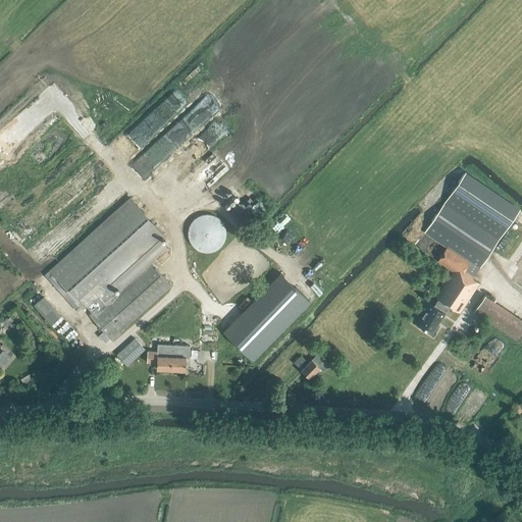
[(200,136),(169,163),(179,174),(210,147),(200,136)]
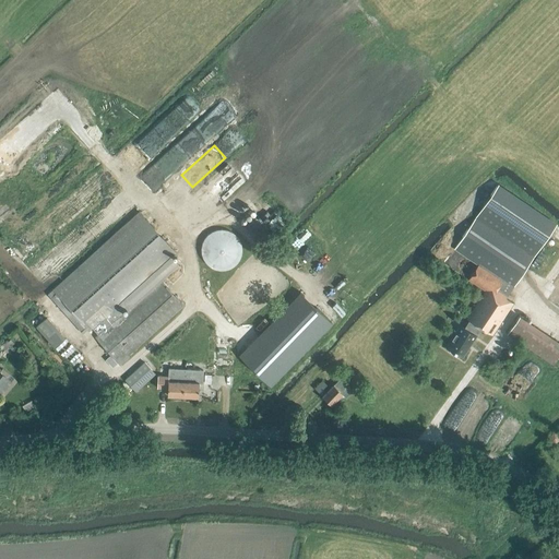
[(498,187),(455,248),(478,264),(468,280),(486,292),(466,319),(470,321),(464,329),(460,325),(454,333),(453,332),(450,337),(451,339),(447,346),(462,356),(475,336),(476,337),(482,329),(491,335),(513,304),(506,299),(556,225),(498,187)]
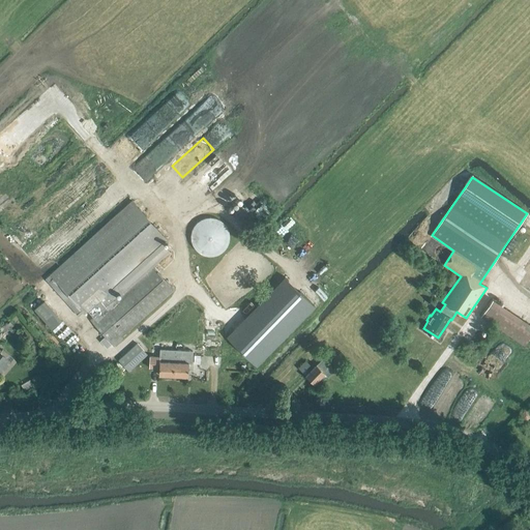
[(117,298),(110,290),(167,240),(131,201),(50,275),(85,314),(87,312),(94,319),(91,321),(114,346),(122,339),(121,336),(173,290),(152,266),(117,298)]
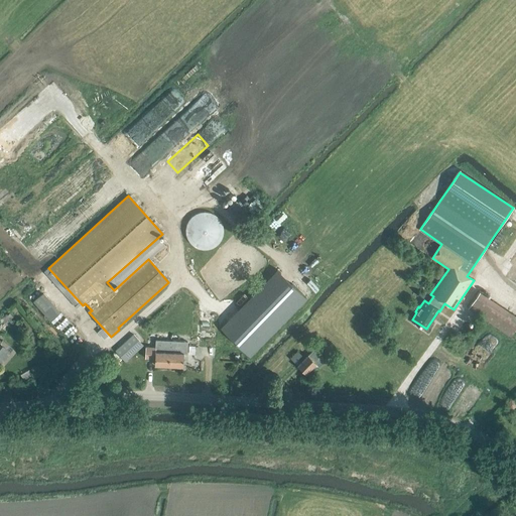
[(206,250),(211,249),(216,246),(219,243),(222,239),(223,234),(223,229),(222,224),(219,219),(216,216),(211,213),(206,212),(201,213),(196,214),(191,217),(188,221),(186,226),(185,231),(186,236),(188,241),(191,245),(196,248),(201,249),(206,250)]
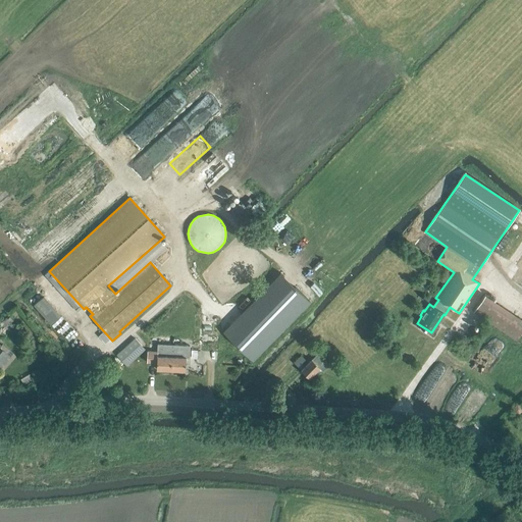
[(223,332),(252,360),(310,301),(281,273),(223,332)]
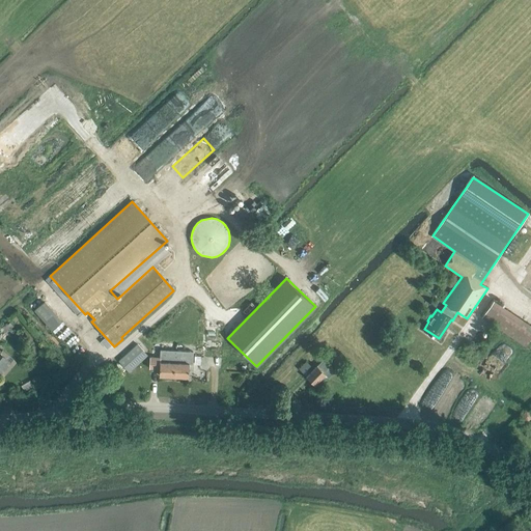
[(497,328),(508,310),(493,300),(481,318),(497,328)]
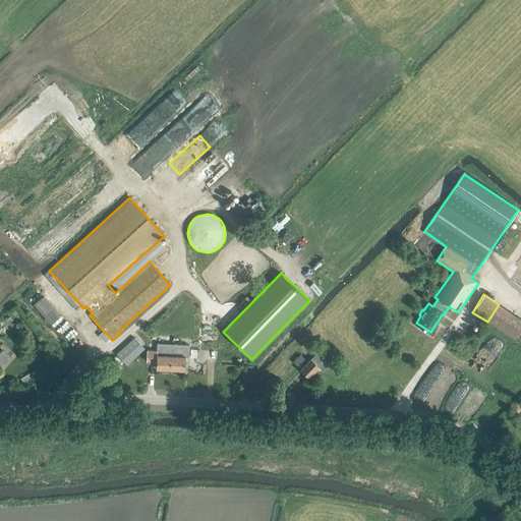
[(34,304),(51,324),(59,316),(42,297),(34,304)]
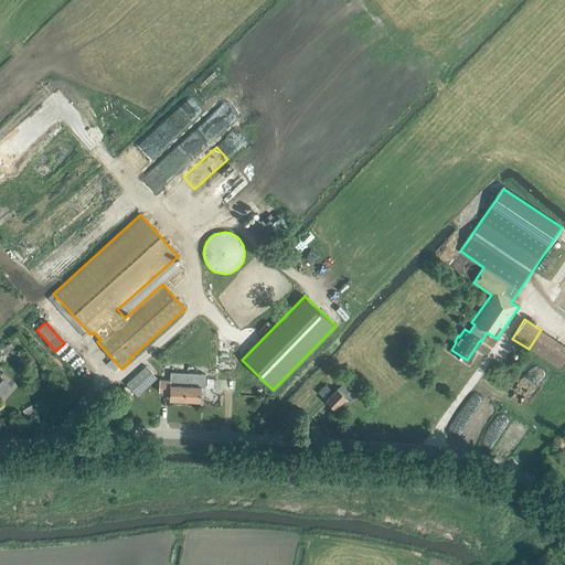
[(564,347),(541,330),(529,349),(558,370),(564,359),(564,347)]
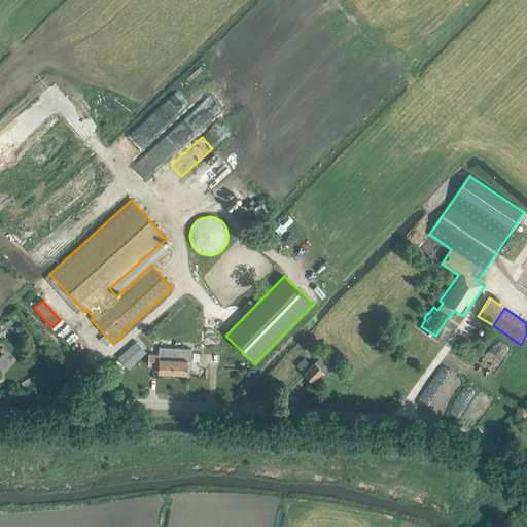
[(172,374),(174,348),(159,348),(159,355),(148,354),(148,365),(157,366),(157,373),(172,374)]
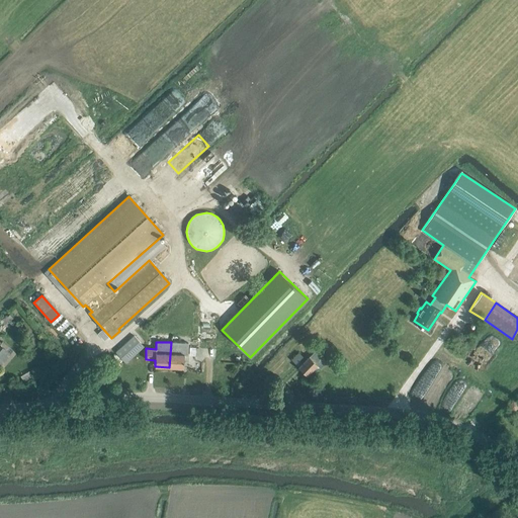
[(171,342),(169,367),(183,367),(184,355),(187,355),(188,343),(171,342)]
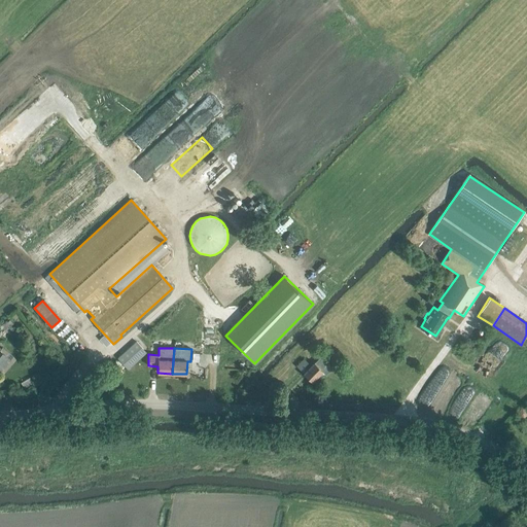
[(332,366),(325,359),(321,356),(314,362),(304,374),(312,382),(322,371),(326,375),(332,366)]
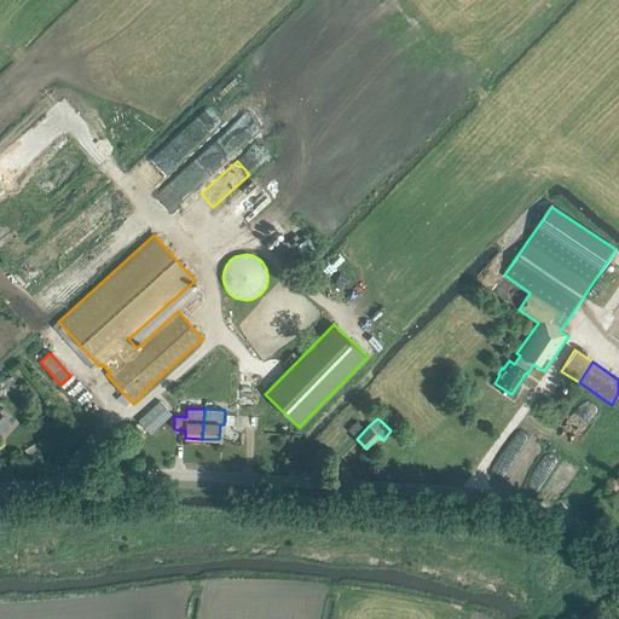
[(357,421),(348,429),(354,435),(363,427),(357,421)]
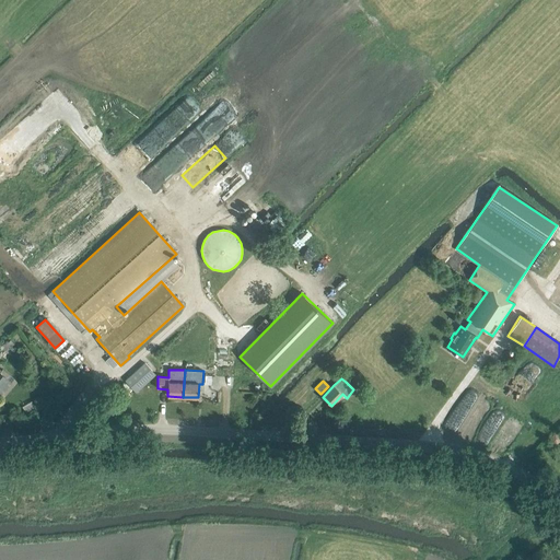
[(32,401),(23,406),(26,412),(35,408),(32,401)]
